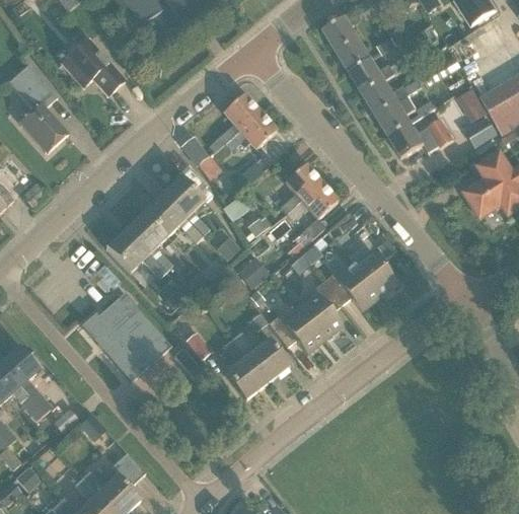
[(53,23),(68,9),(60,0),(50,0),(41,8),(53,23)]
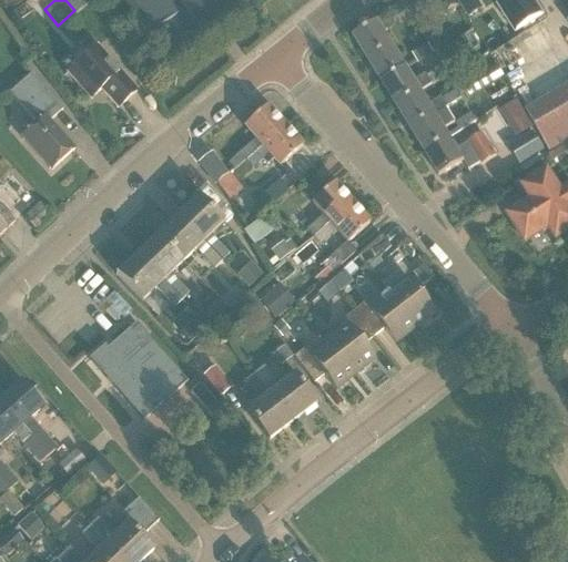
[(122,0),(145,33),(149,30),(161,48),(226,3),(224,0),(122,0)]
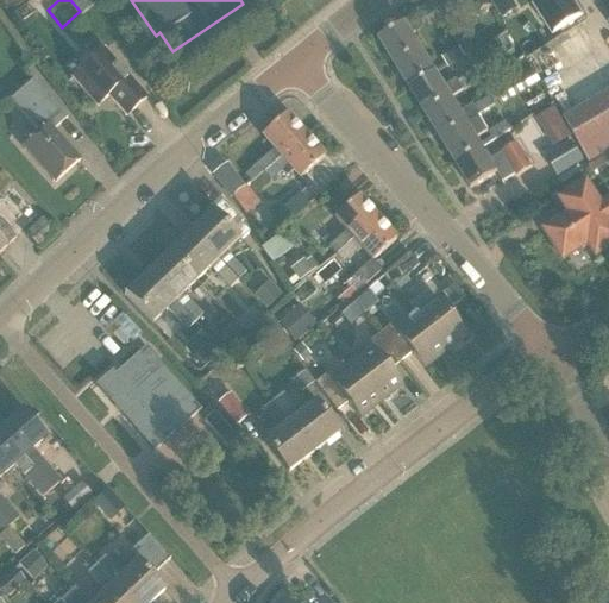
[(440,0),(451,18),(463,11),(456,0),(440,0)]
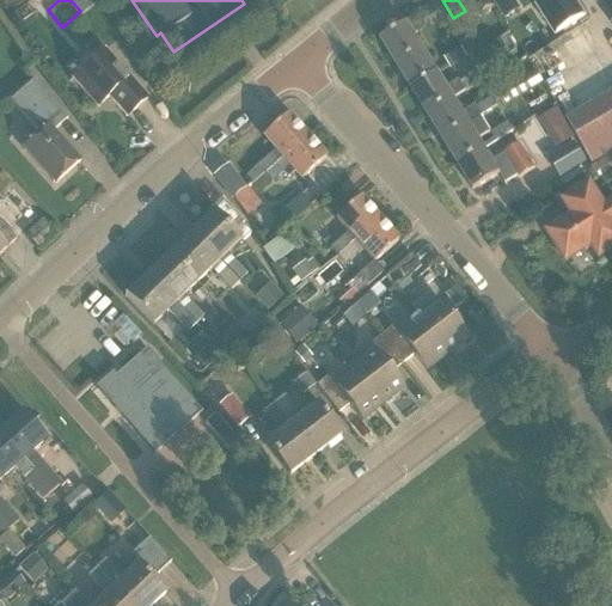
[(475,0),(482,10),(491,2),(490,0),(475,0)]
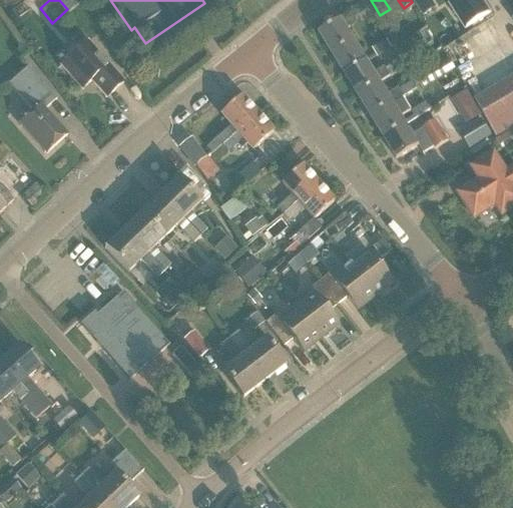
[(466,25),(491,10),(484,0),(456,0),(452,3),(466,25)]
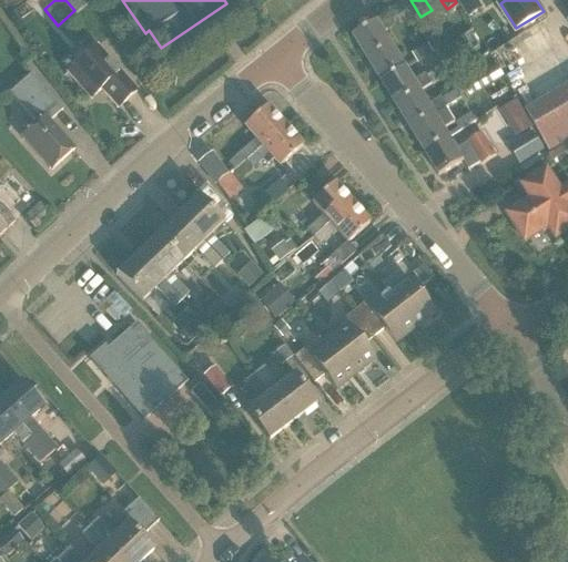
[(538,126),(537,126),(547,144),(549,146),(567,134),(567,0),(560,0),(567,11),(567,81),(526,106),(538,126)]
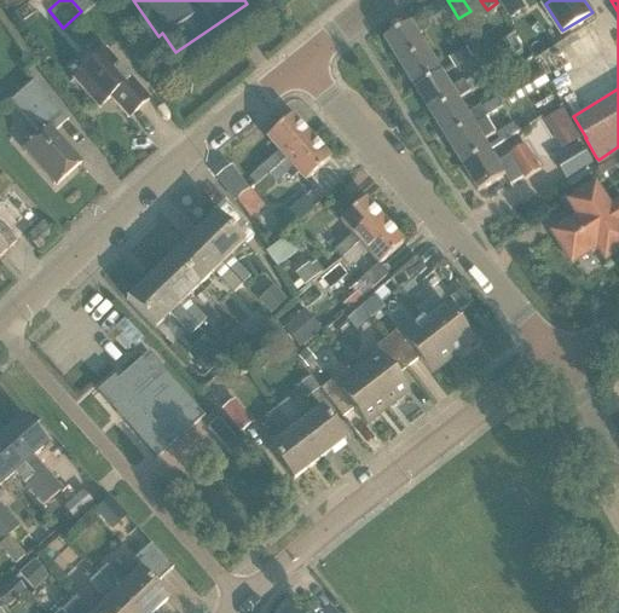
[(443,70),(411,21),(412,19),(411,18),(385,35),(386,36),(417,86),(443,70)]
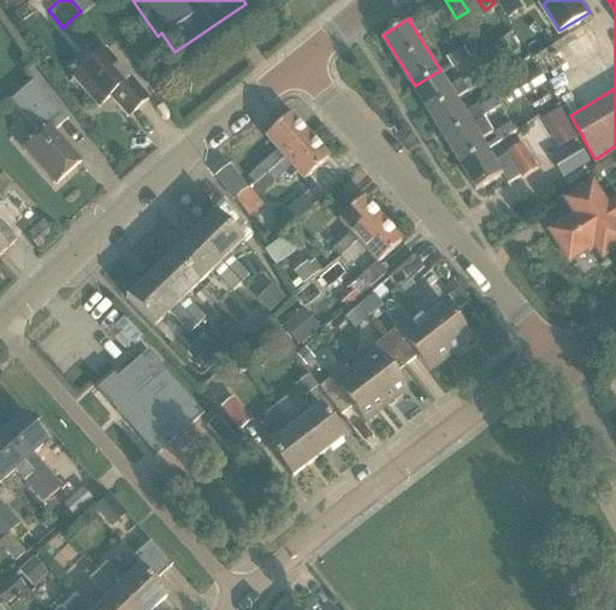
[(465,43),(448,54),(452,63),(469,53),(465,43)]
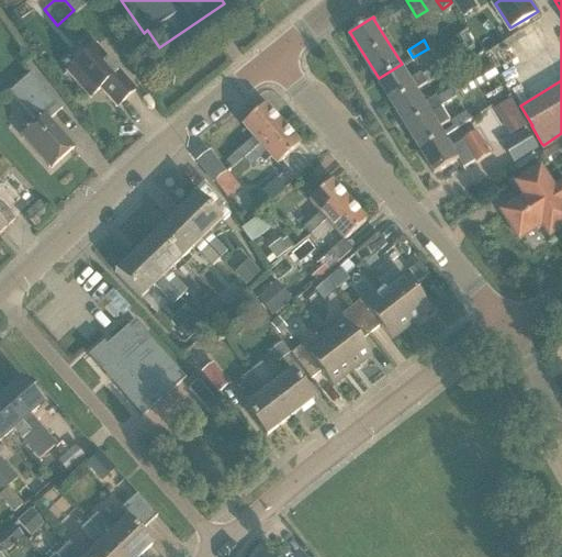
[(116,103),(135,86),(96,42),(66,68),(89,95),(100,85),(116,103)]
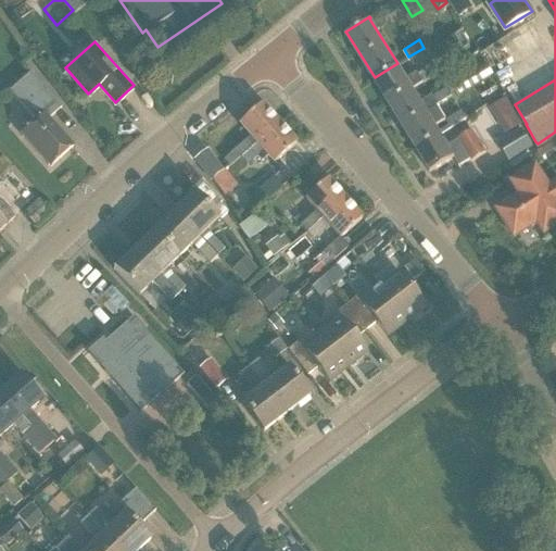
[(497,64),(518,53),(513,45),(492,55),(497,64)]
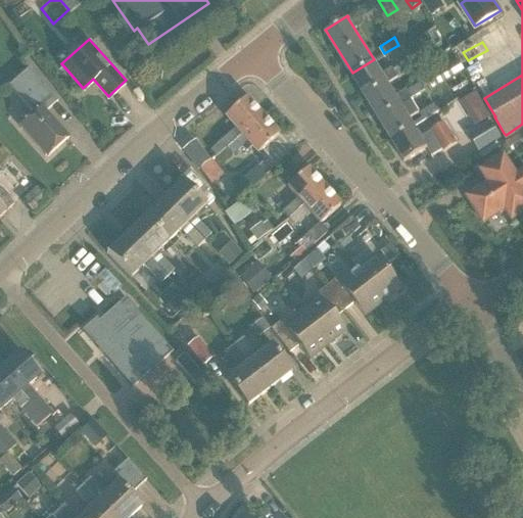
[(424,77),(430,86),(464,66),(458,56),(424,77)]
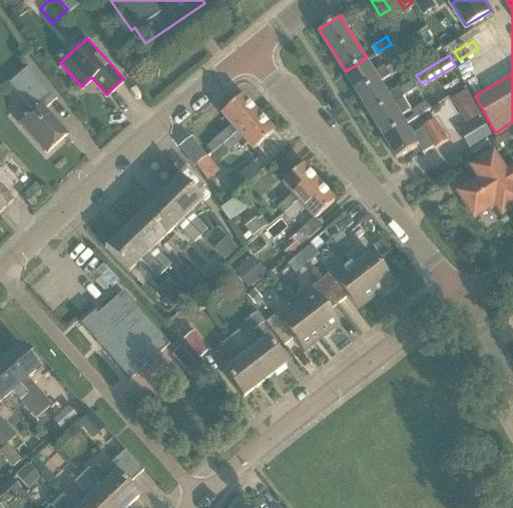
[(346,71),(359,92),(380,79),(404,64),(400,57),(387,65),(385,63),(374,69),(367,58),(346,71)]
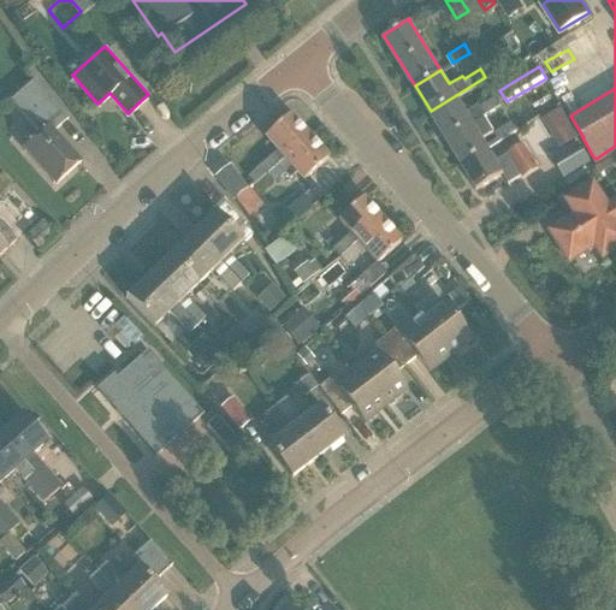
[(10,98),(39,130),(23,144),(55,181),(80,158),(53,128),(67,114),(33,76),(10,98)]
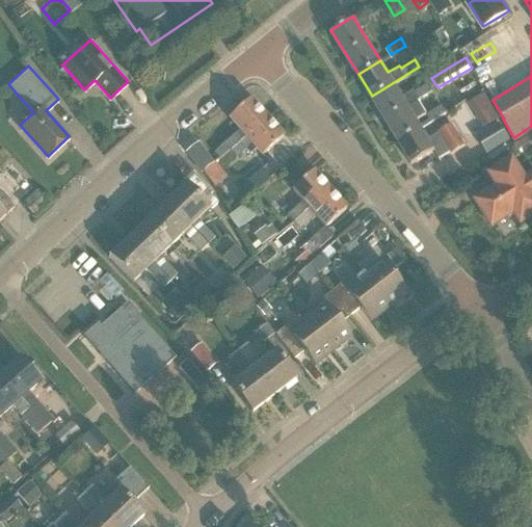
[(413,88),(401,95),(394,82),(372,96),(386,117),(407,104),(432,89),(428,81),(414,89),(413,88)]
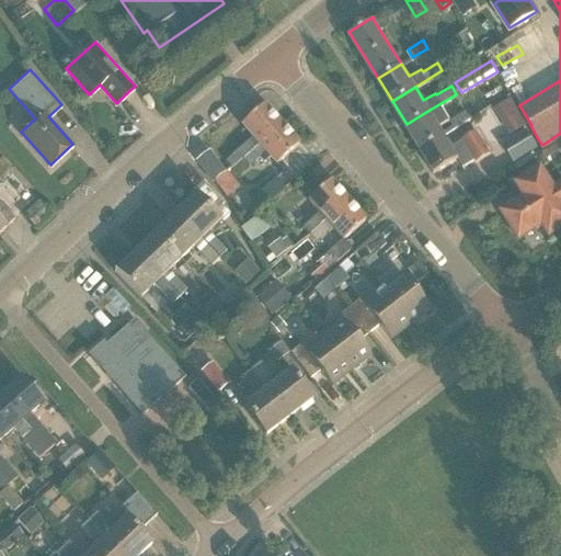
[(510,97),(496,103),(504,116),(516,109),(510,97)]
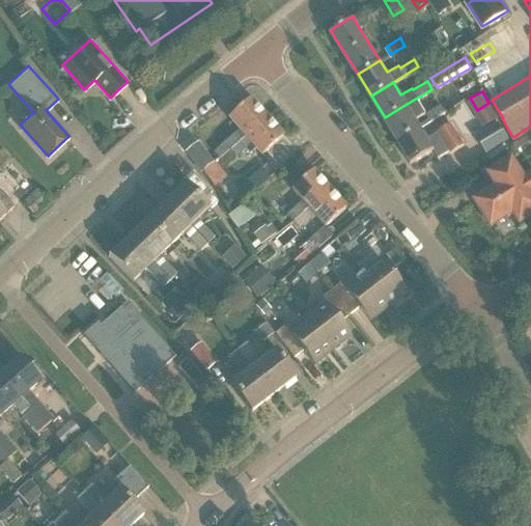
[(219,155),(229,146),(266,115),(249,97),(228,114),(241,129),(236,133),(234,130),(214,148),(219,155)]
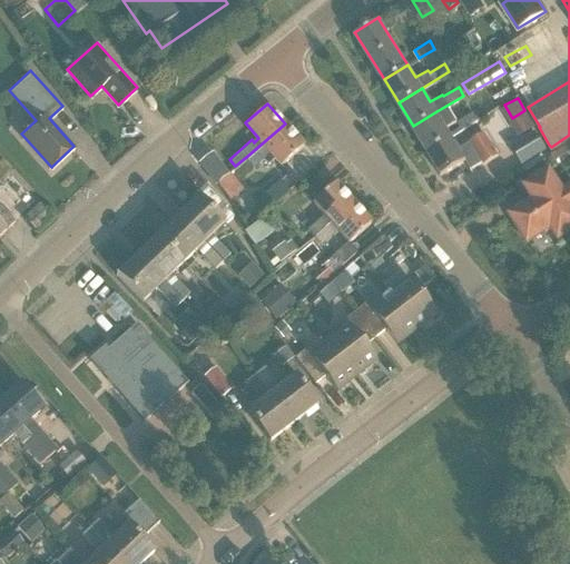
[(472,110),(458,120),(462,128),(478,118),(472,110)]
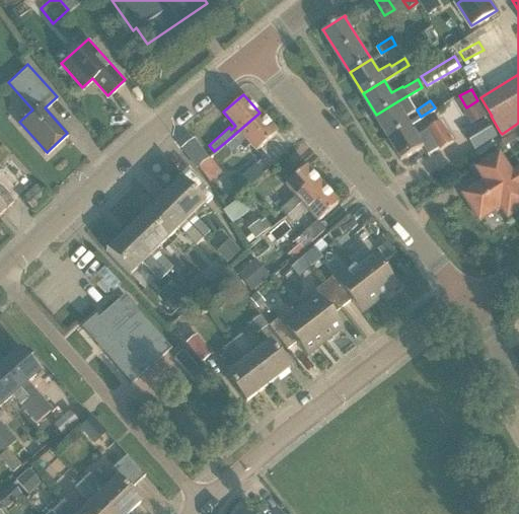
[(376,115),(401,156),(401,157),(401,158),(424,144),(429,152),(440,145),(440,146),(453,138),(441,119),(418,134),(411,123),(397,101),(376,115)]
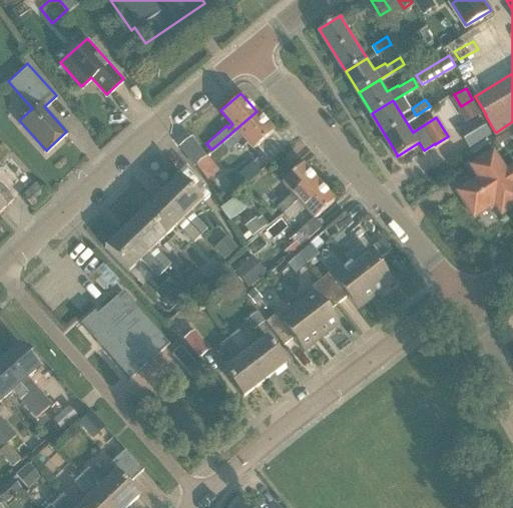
[(257,111),(221,141),(227,148),(236,140),(240,144),(246,139),(252,146),(273,129),(257,111)]
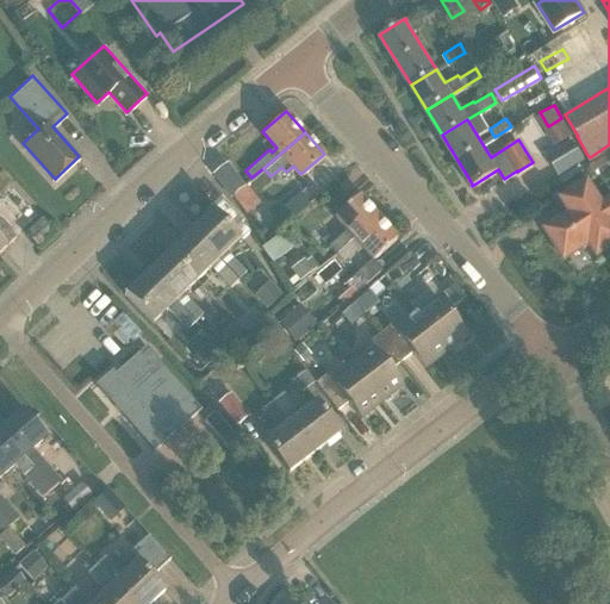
[(587,155),(577,136),(543,157),(554,175),(587,155)]
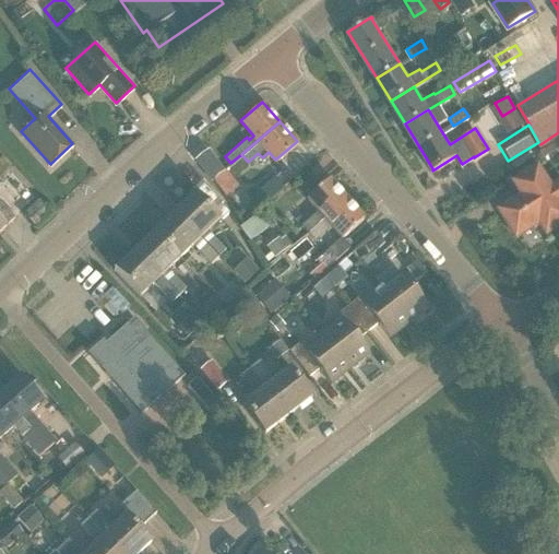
[(212,177),(222,169),(225,167),(209,146),(195,155),(212,177)]
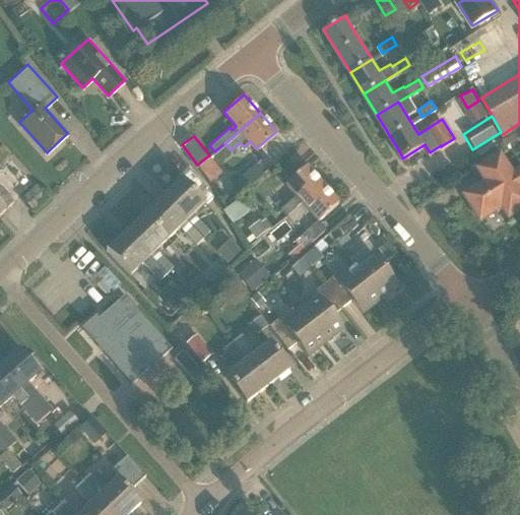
[(478,166),(486,178),(464,191),(480,217),(503,204),(509,214),(519,207),(519,167),(514,171),(502,151),(478,166)]
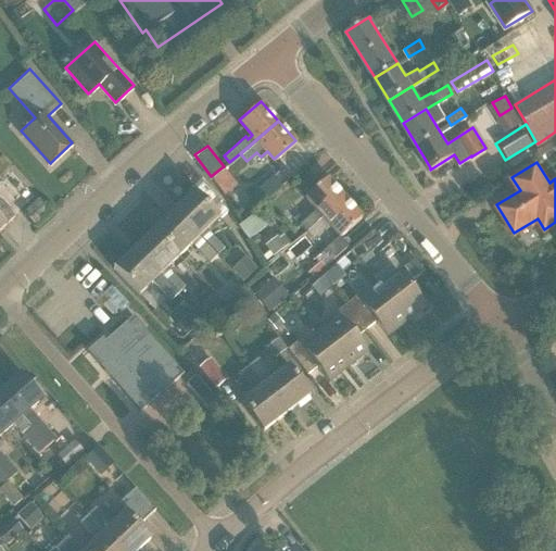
[(0,226),(14,213),(13,213),(35,192),(11,167),(0,177),(0,226)]
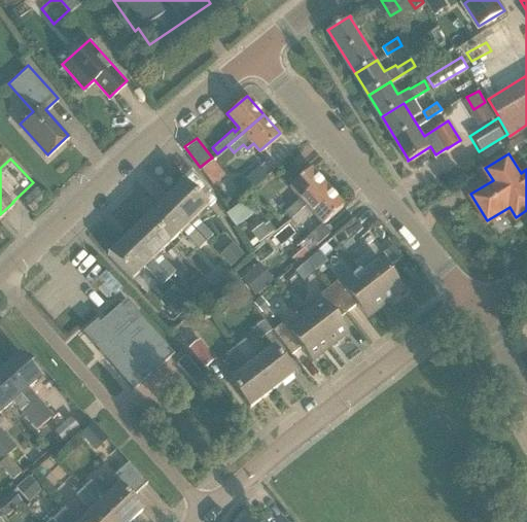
[(221,174),(209,160),(200,167),(211,182),(221,174)]
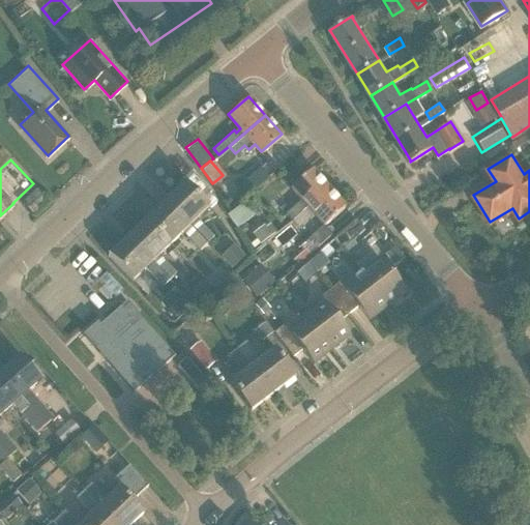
[(241,180),(249,190),(268,174),(260,165),(241,180)]
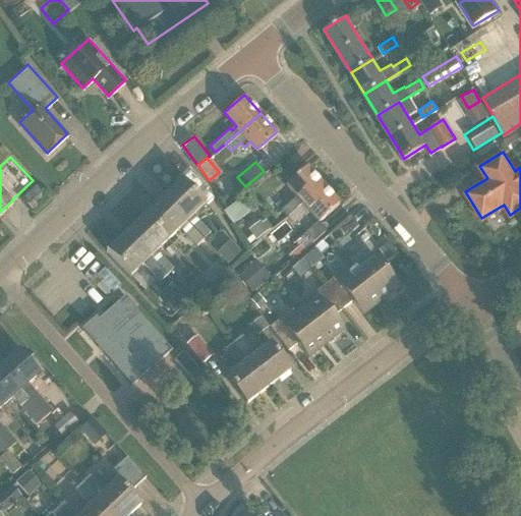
[(292,197),(281,208),(287,214),(323,183),(306,165),(286,182),(298,196),(294,201),(292,197)]
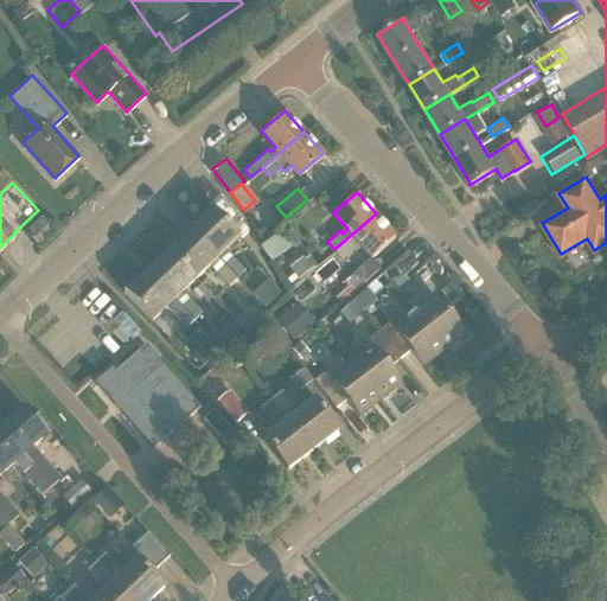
[(190,227),(237,275),(244,268),(230,253),(229,254),(223,248),(238,232),(246,225),(238,218),(244,213),(224,193),(211,205),(210,204),(209,205),(210,206),(190,227)]
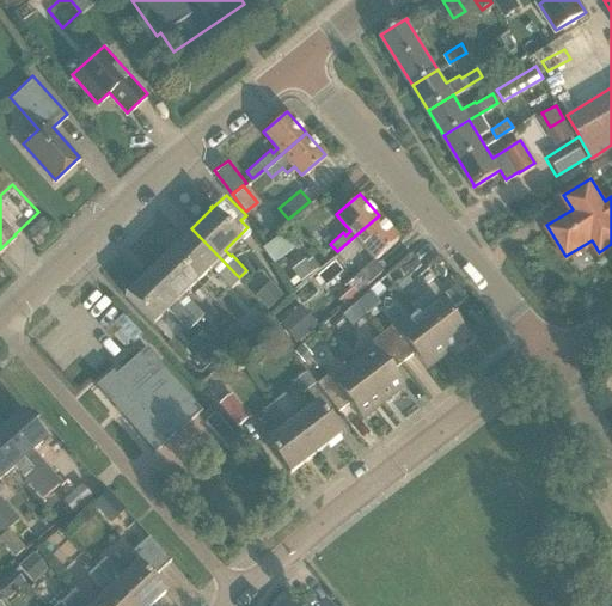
[(337,251),(344,259),(357,249),(354,245),(360,240),(374,257),(398,237),(379,215),(337,251)]
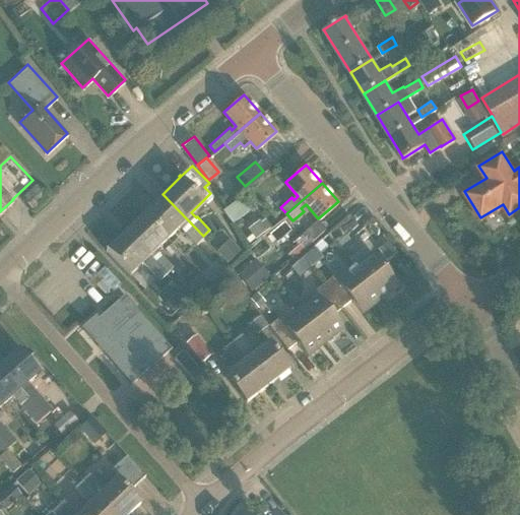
[(184,230),(196,242),(203,236),(163,194),(144,212),(167,236),(180,223),(185,229),(184,230)]
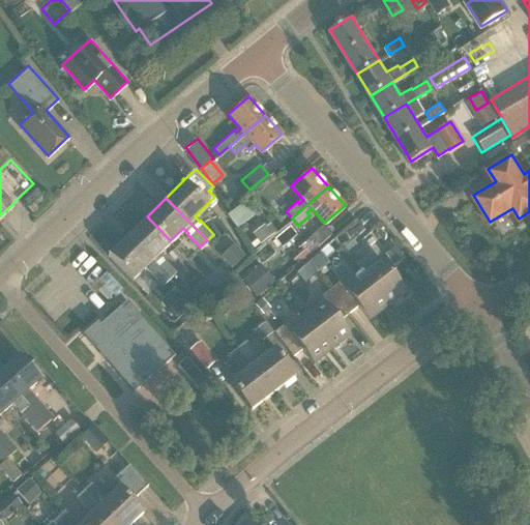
[(244,200),(228,212),(237,225),(254,212),(244,200)]
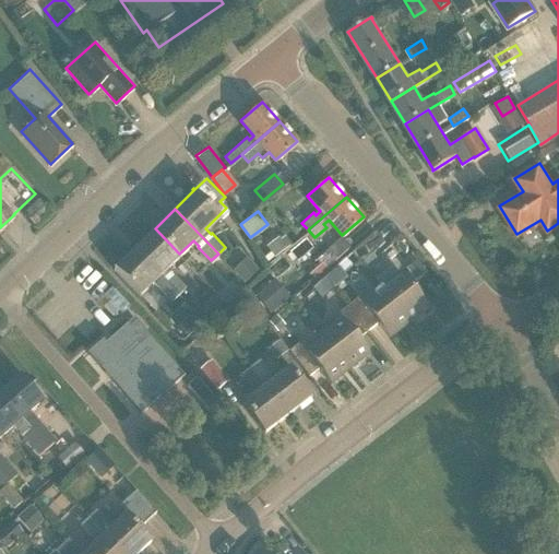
[(170,273),(165,268),(179,254),(155,228),(134,247),(178,292),(186,285),(173,271),(170,273)]
